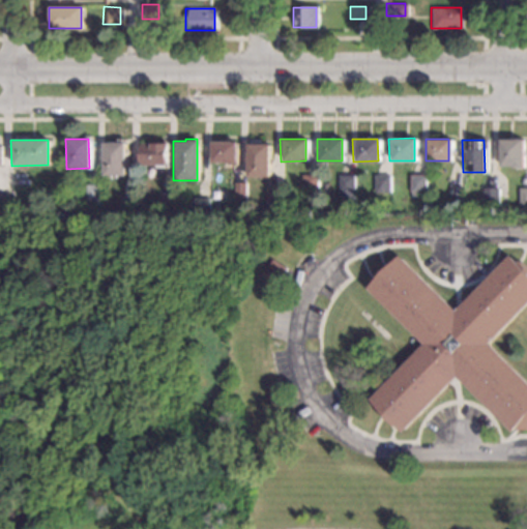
[(522,168),(510,168),(510,165),(498,165),(497,140),(521,140),(522,168)]
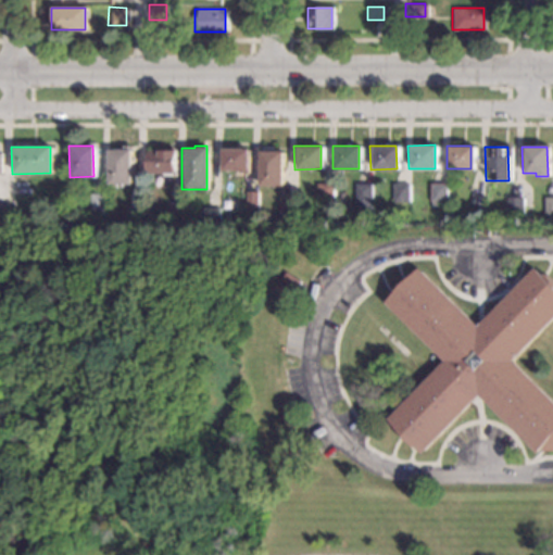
[(247,169),(220,171),(220,148),(247,148),(247,169)]
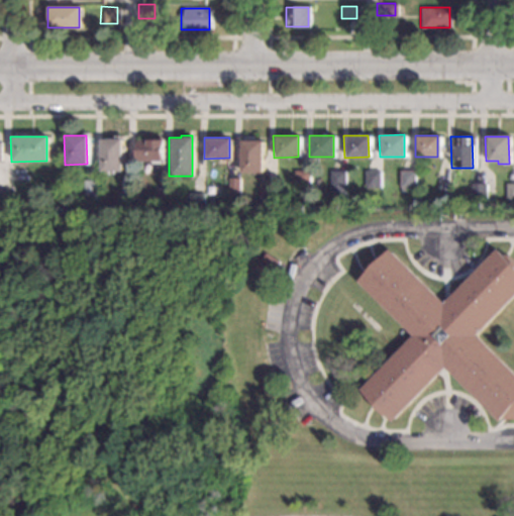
[(120,171),(99,172),(98,138),(120,138),(120,171)]
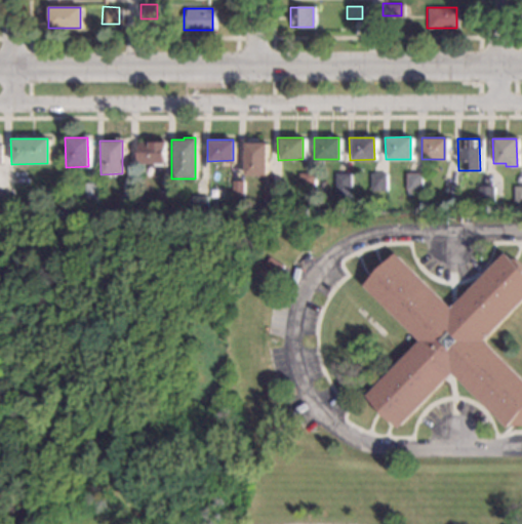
[(164,165),(153,165),(153,163),(135,163),(135,142),(163,140),(164,165)]
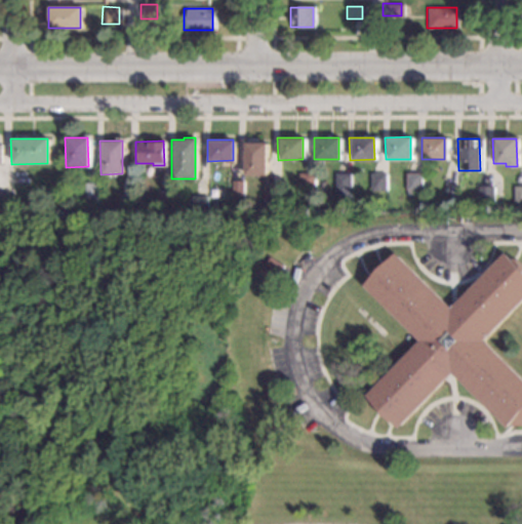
[(265,174),(243,175),(242,143),(265,143),(265,174)]
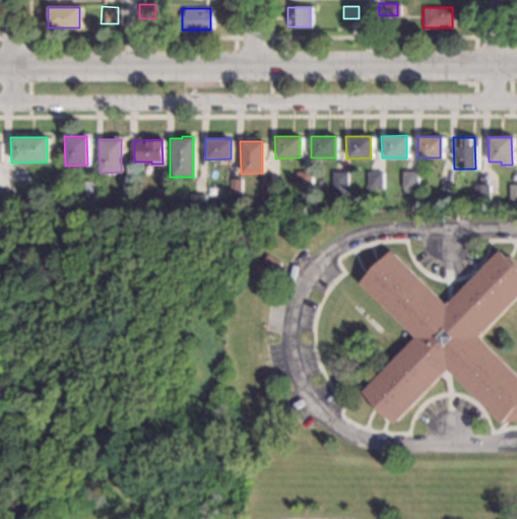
[(309,188),(293,189),(293,172),(308,171),(309,188)]
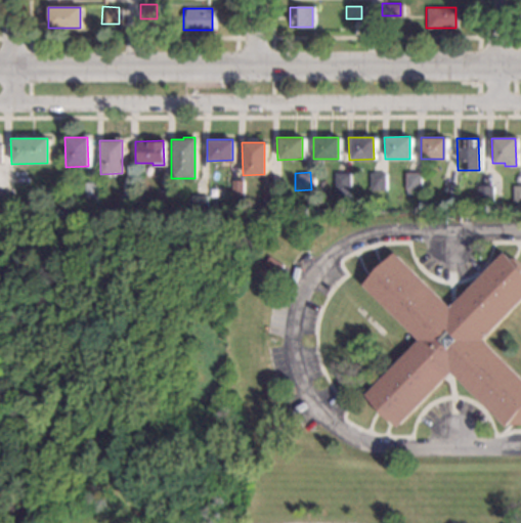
[(347,199),(331,199),(330,174),(346,173),(347,199)]
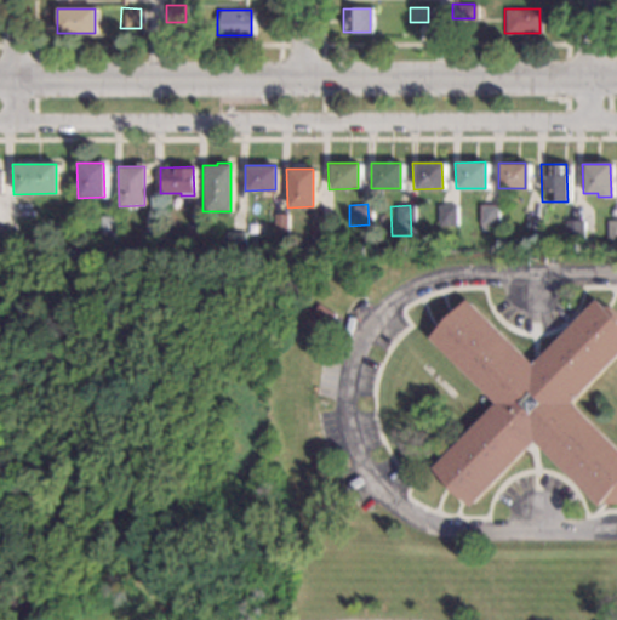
[(452,225),(435,225),(434,205),(452,205),(452,225)]
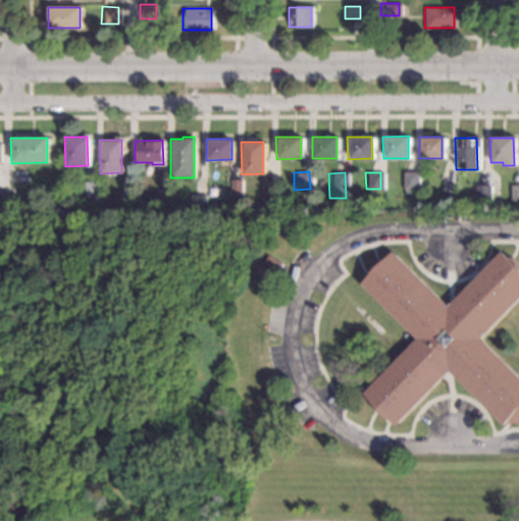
[(416,189),(407,189),(407,194),(401,194),(401,172),(416,172),(416,189)]
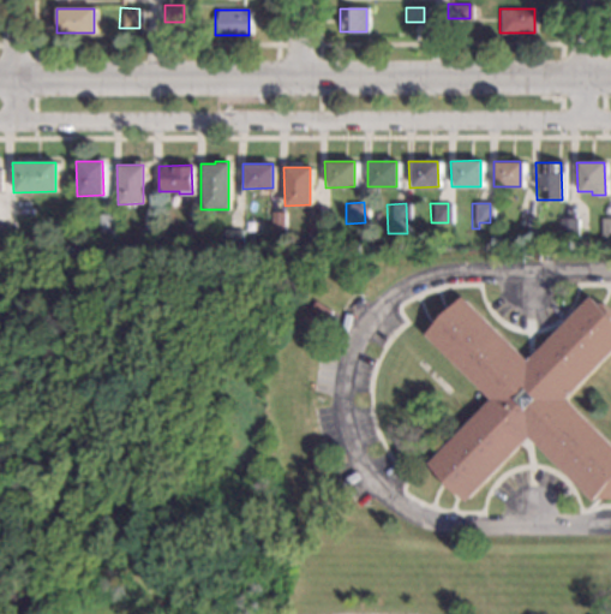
[(281,230),(269,230),(269,212),(281,212),(281,230)]
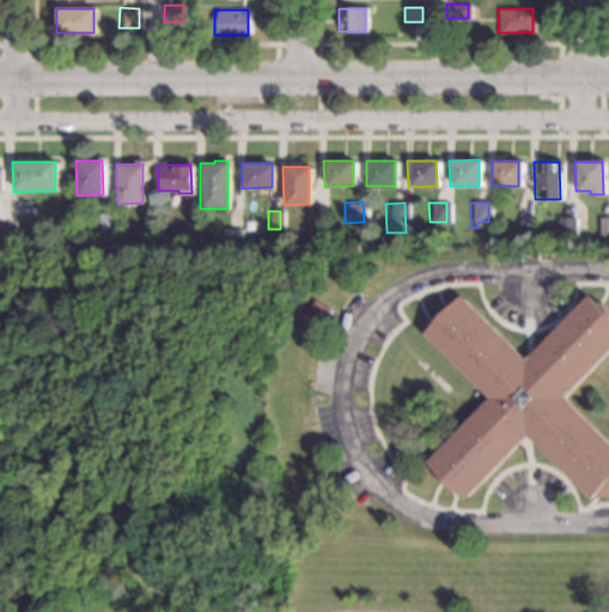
[(114,232),(109,232),(109,240),(96,240),(96,213),(114,212),(114,232)]
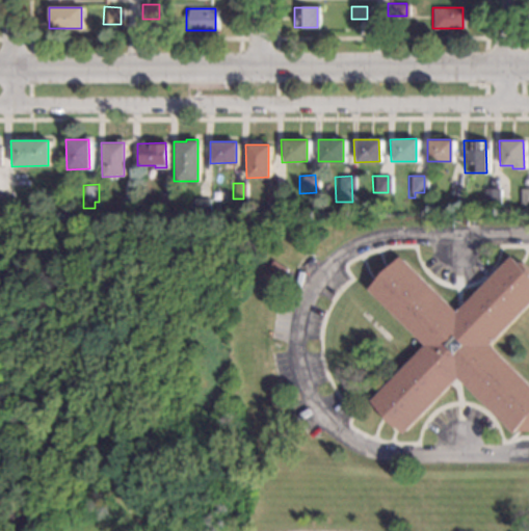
[(498,206),(480,206),(480,189),(498,188),(498,206)]
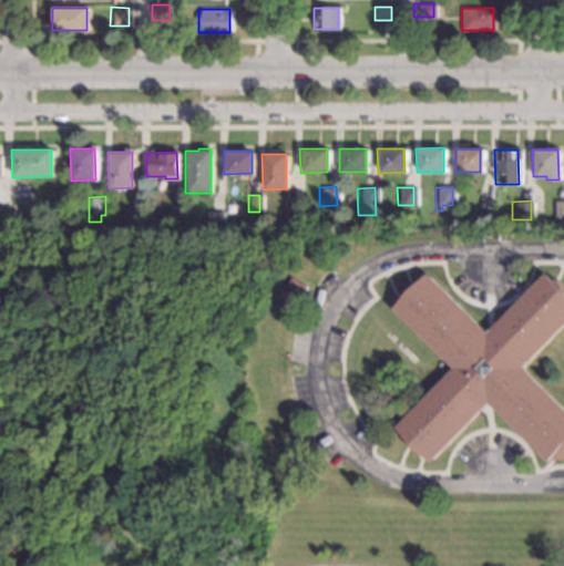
[(563,219),(552,219),(552,201),(563,201),(563,219)]
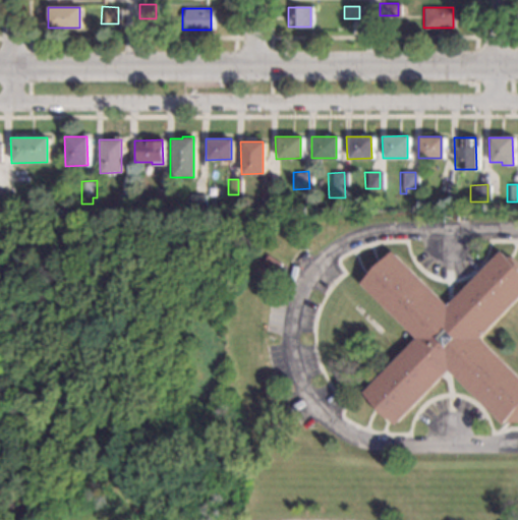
[(203,212),(187,212),(187,195),(203,194),(203,212)]
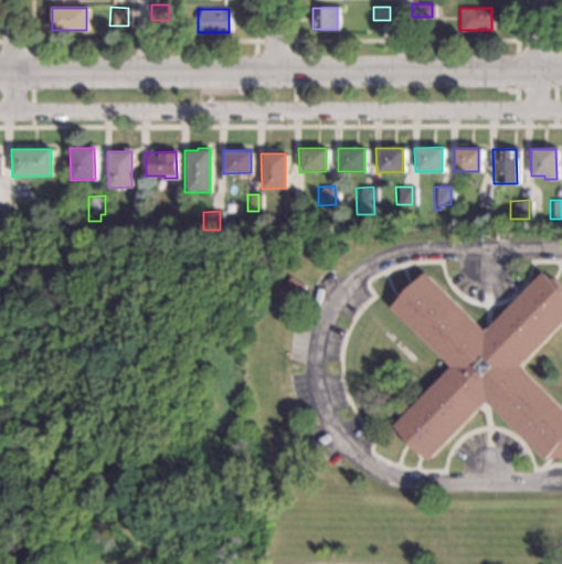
[(561,456),(541,457),(485,401),(426,460),(417,453),(415,455),(402,443),(405,439),(390,425),(449,365),(390,307),(425,270),(484,330),(543,270),(561,289),(561,322),(519,365),(561,408),(561,456)]
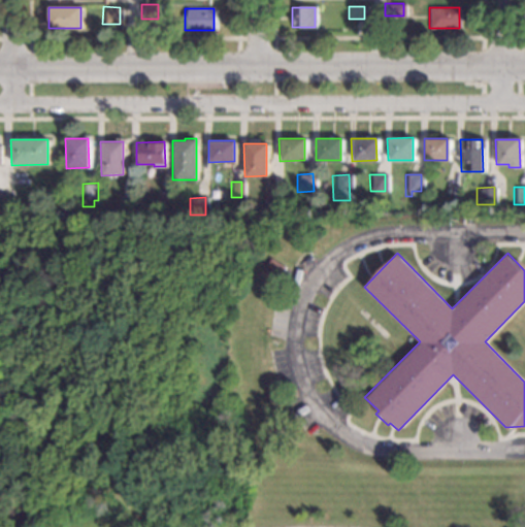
[(283,267),(273,281),(260,272),(269,258),(283,267)]
